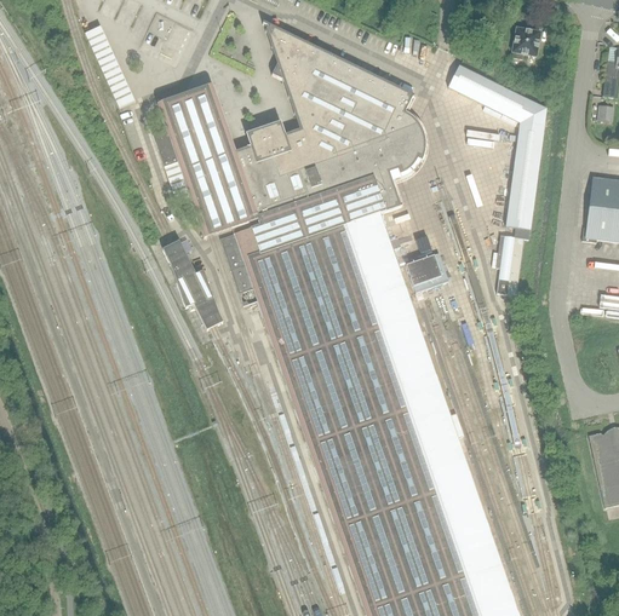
[(102,22),(84,29),(114,108),(132,101),(102,22)]
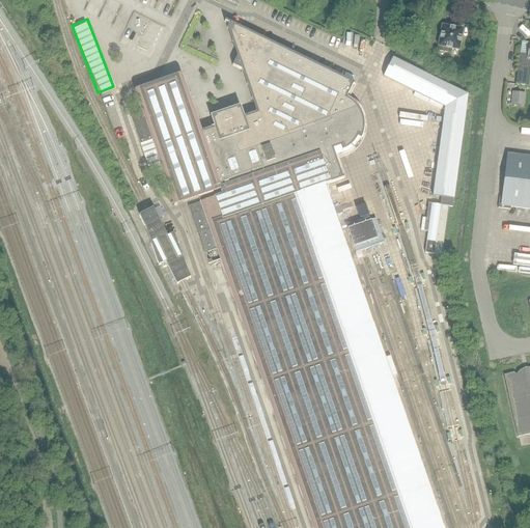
[(445,527),(326,182),(344,175),(344,174),(343,174),(337,157),(345,156),(350,154),(353,151),(356,148),(359,145),(362,142),(364,138),(365,134),(366,130),(366,126),(366,121),(365,117),(365,115),(364,113),(362,109),(360,106),(357,103),(354,100),(351,98),(346,95),(354,82),(355,82),(355,81),(330,68),(238,24),(226,19),(231,22),(229,26),(239,54),(234,63),(243,66),(258,110),(245,115),(241,104),(212,114),(215,124),(202,129),(183,72),(136,88),(144,110),(132,114),(142,142),(154,138),(175,202),(199,194),(202,200),(190,204),(205,250),(218,246),(314,527),(445,527)]
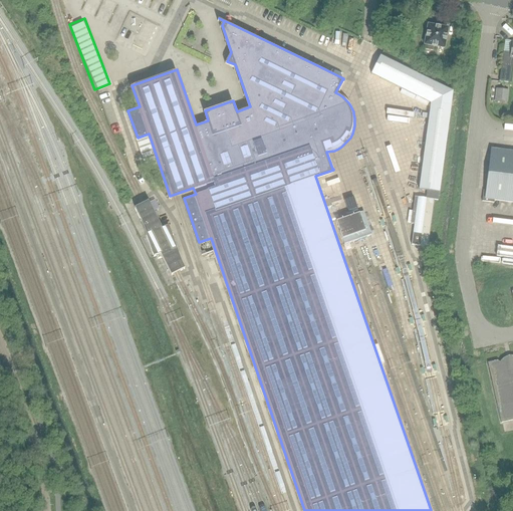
[(426,42),(425,46),(434,47),(434,43),(445,45),(449,25),(429,22),(426,42)]
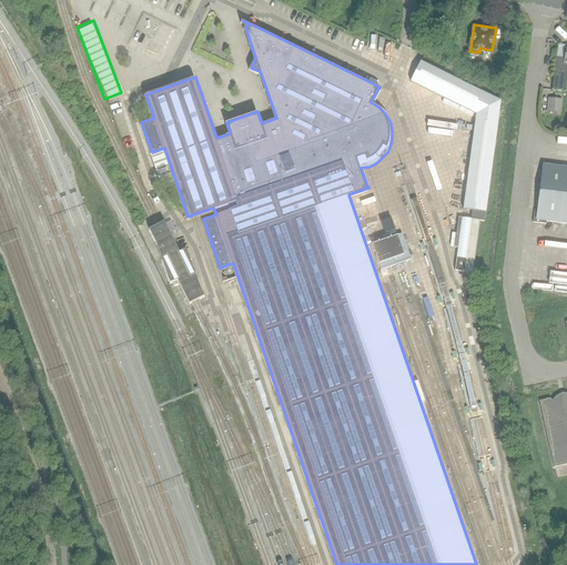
[(556,54),(553,87),(566,89),(566,43),(565,56),(556,54)]
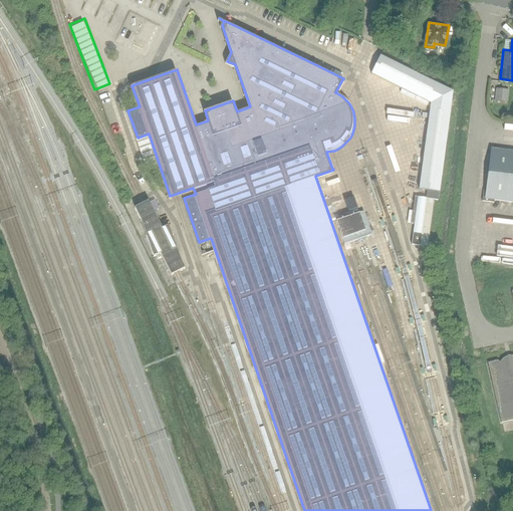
[(380,53),(371,71),(432,101),(420,187),(440,190),(452,103),(454,89),(380,53)]
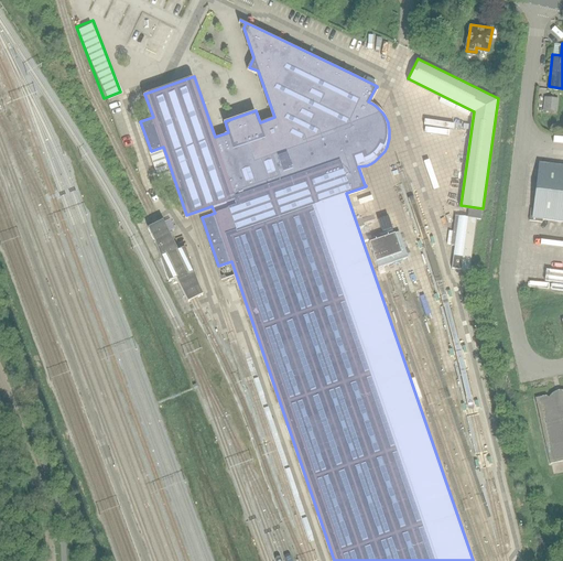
[(558,97),(544,95),(543,109),(556,110),(558,97)]
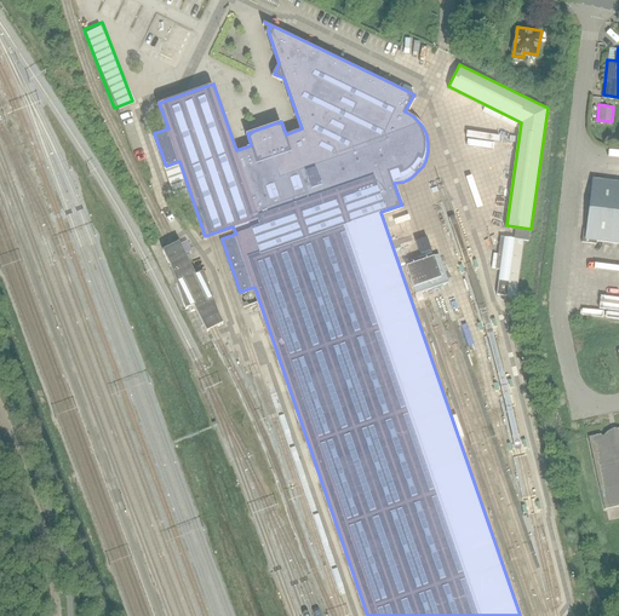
[(618,179),(592,177),(586,226),(584,226),(582,240),(596,241),(597,237),(618,240),(618,179)]
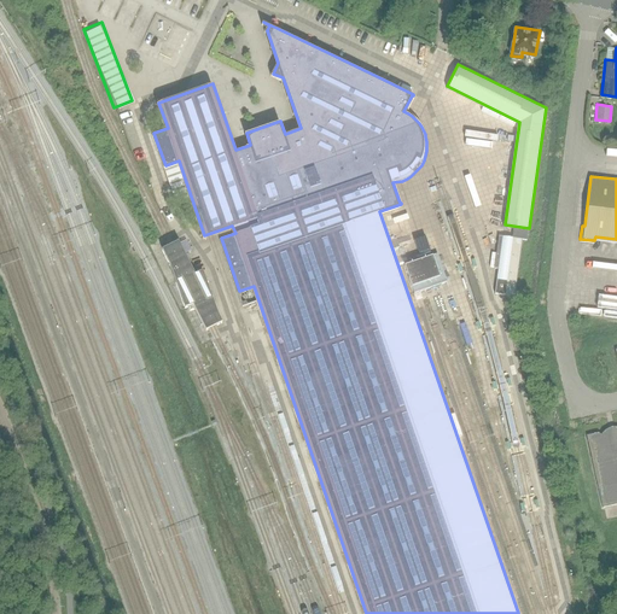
[(516,294),(523,237),(500,234),(495,267),(499,267),(496,292),(516,294)]
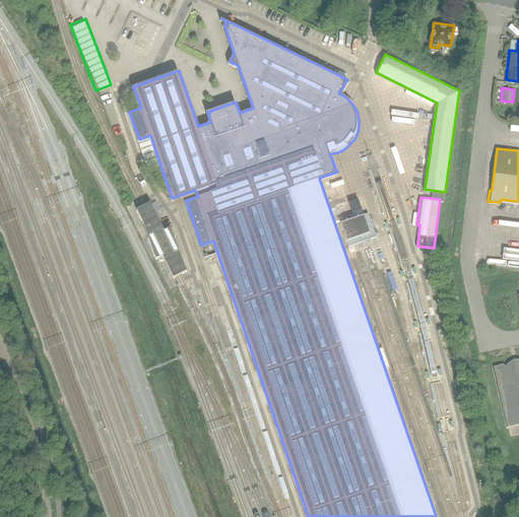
[(183,261),(172,228),(165,231),(150,201),(145,204),(137,208),(145,224),(157,258),(164,256),(174,276),(180,274),(188,270),(183,261)]
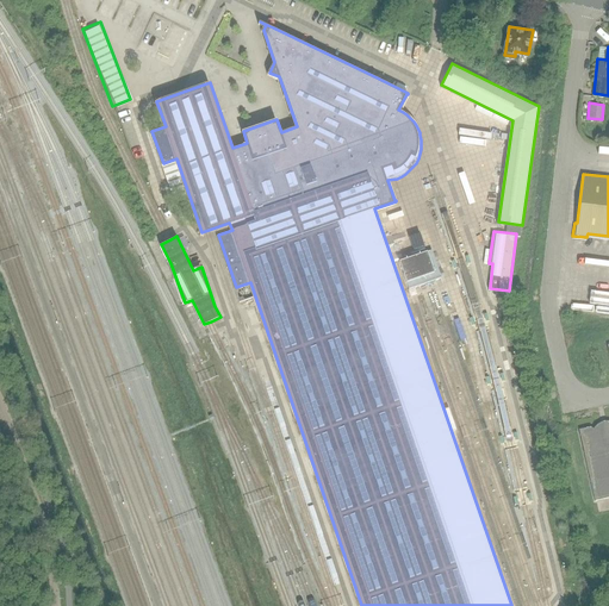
[(442,277),(432,249),(399,260),(409,287),(442,277)]
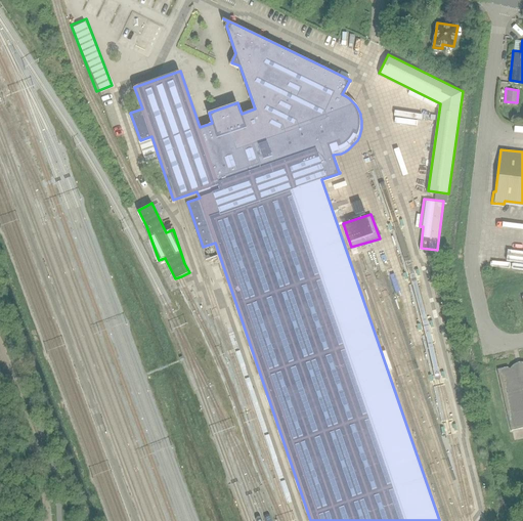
[(522,360),(518,361),(513,363),(510,366),(508,365),(497,367),(511,429),(522,425),(522,360)]
